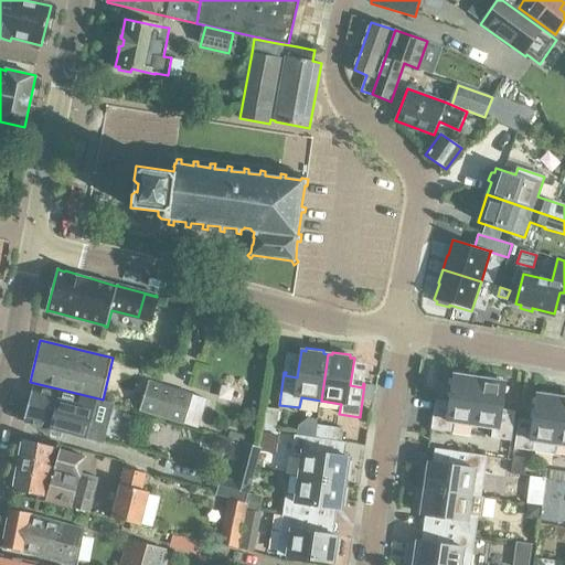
[(484,380),(479,379),(475,379),(476,375),(458,373),(458,375),(454,375),(449,403),(435,401),(430,430),(451,433),(452,423),(472,426),(492,428),(491,439),(511,441),(515,412),(502,411),(505,383),(501,382),(502,380),(484,376),(484,380)]
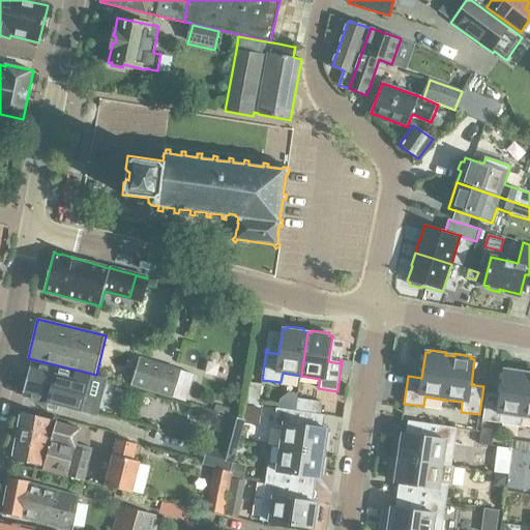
[(139,358),(130,385),(172,396),(179,370),(139,358)]
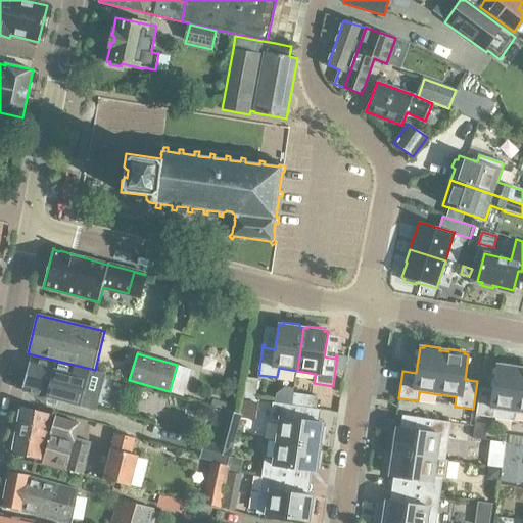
[(335,370),(345,371),(347,357),(337,355),(335,370)]
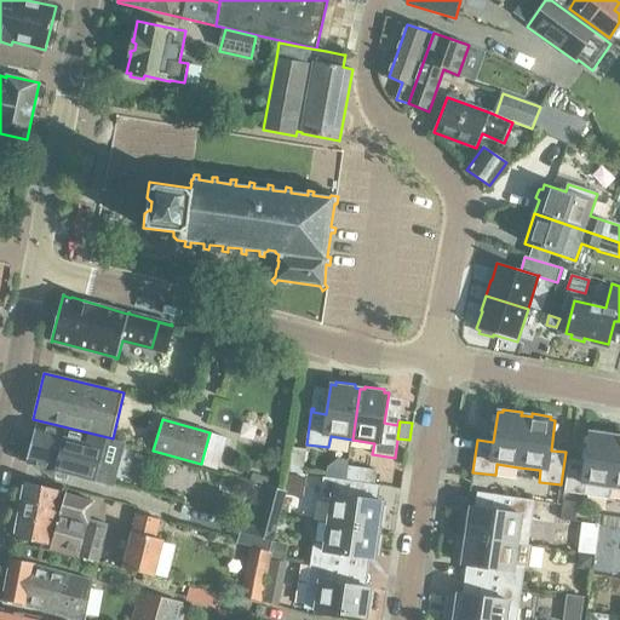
[(65,434),(38,426),(28,464),(95,481),(95,482),(114,487),(125,445),(105,438),(89,434),(86,445),(63,438),(65,434)]
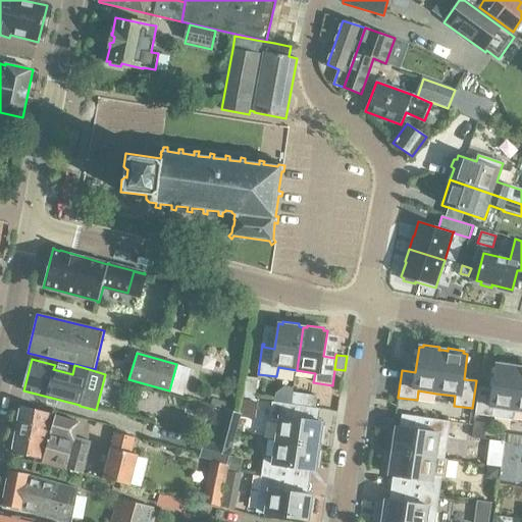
[(513,421),(515,411),(521,368),(516,368),(516,365),(501,362),(500,365),(496,365),(492,389),(479,387),(475,415),(513,421)]
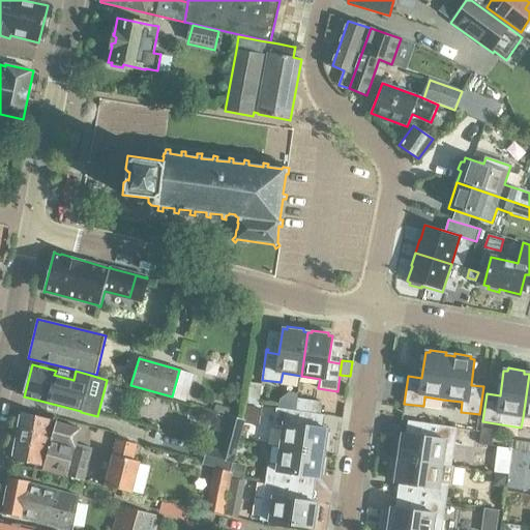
[(246,403),(259,405),(262,384),(249,382),(246,403)]
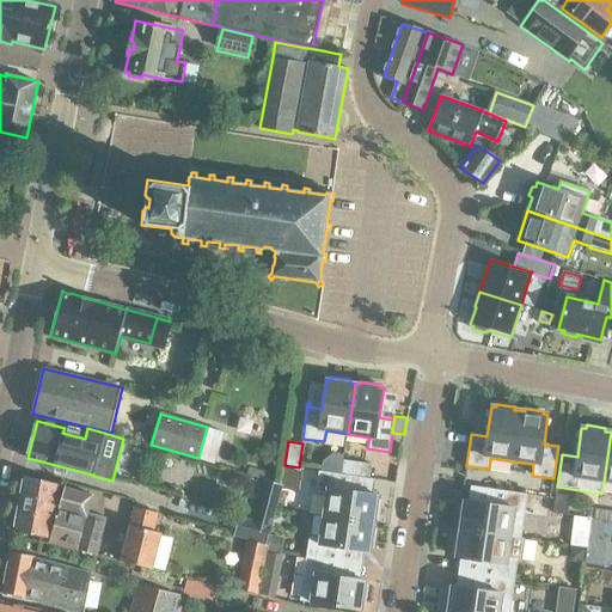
[(344,460),(342,473),(371,478),(372,464),(344,460)]
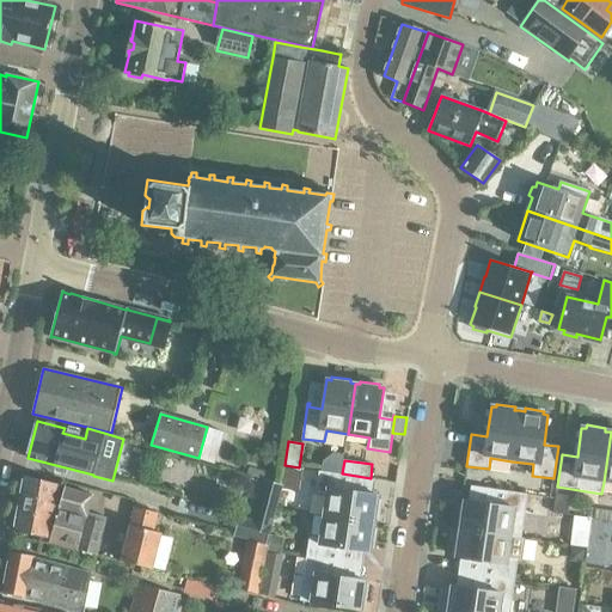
[(297,471),(286,470),(282,489),(294,490),(297,471)]
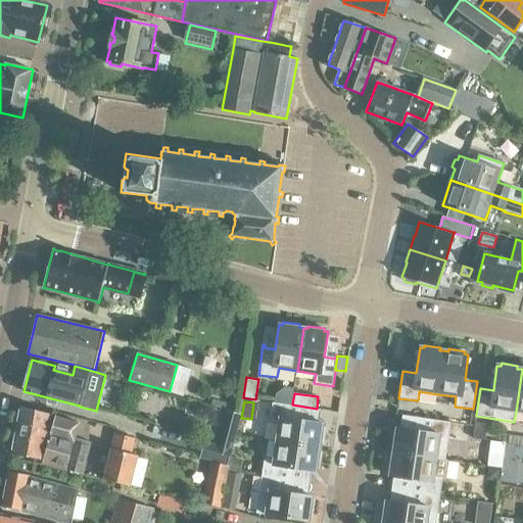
[(279,423),(277,441),(320,447),(320,443),(323,444),(326,428),(323,428),(323,424),(298,420),(300,409),(302,409),(303,408),(273,402),(270,422),(279,423)]
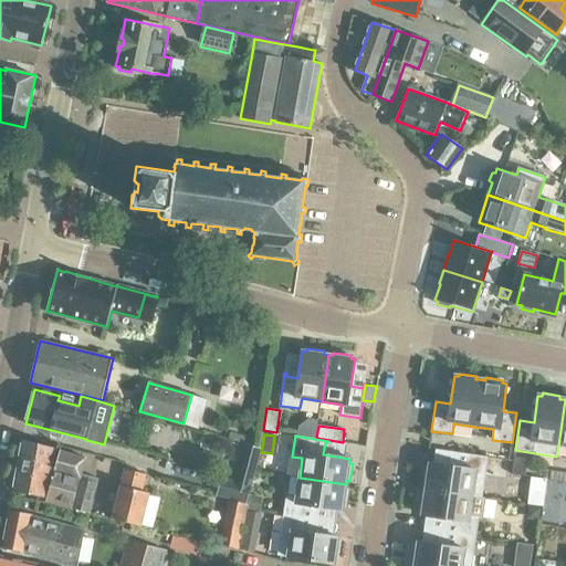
[(21,440),(17,465),(53,473),(61,450),(21,440)]
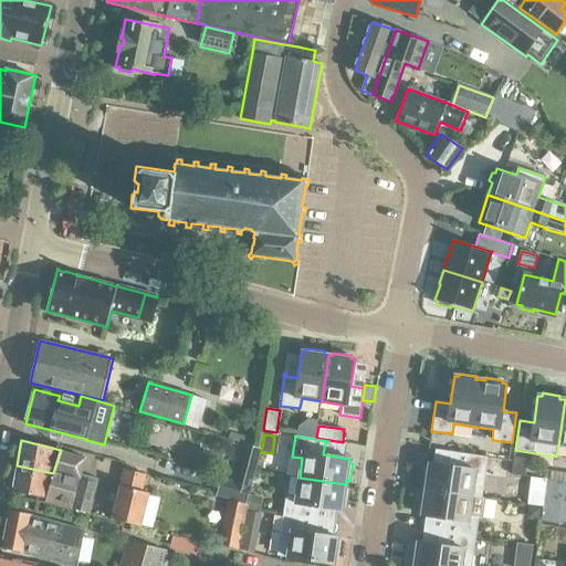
[(61,450),(53,473),(45,502),(46,503),(46,502),(90,513),(98,478),(81,474),(85,458),(61,451),(61,450)]
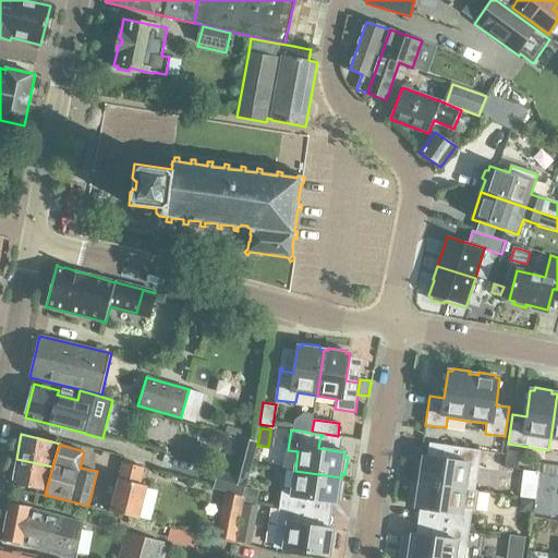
[(421,477),(420,482),(465,489),(469,470),(478,471),(482,451),(449,446),(448,447),(452,448),(450,460),(423,457),(423,460),(420,460),(417,477),(421,477)]
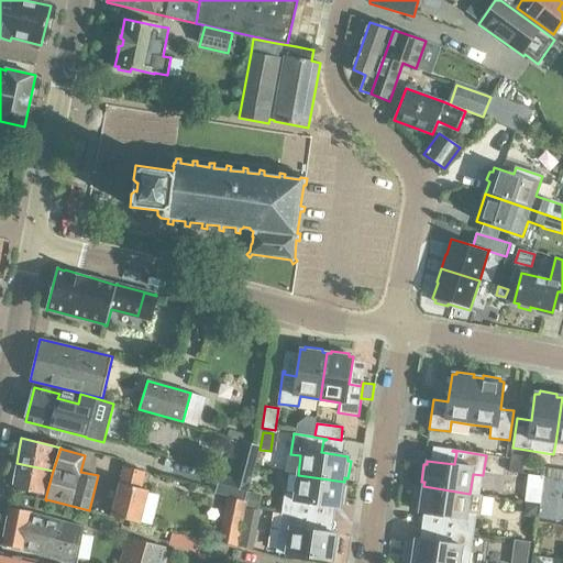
[(240,457),(234,478),(221,475),(217,493),(245,500),(256,462),(240,457)]
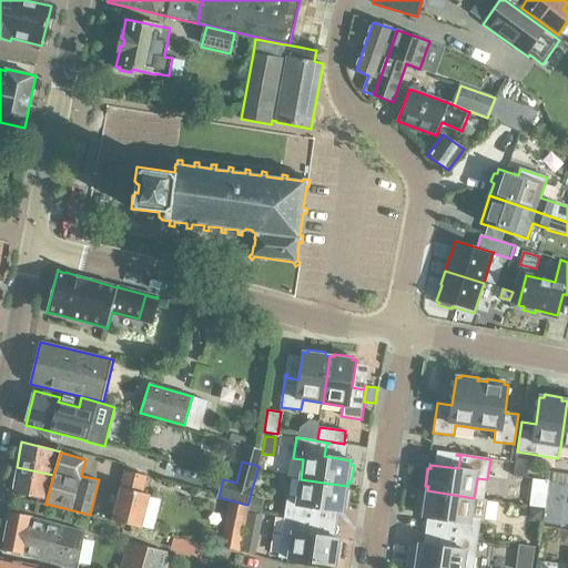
[(38,503),(46,504),(53,475),(17,467),(12,492),(39,497),(38,503)]
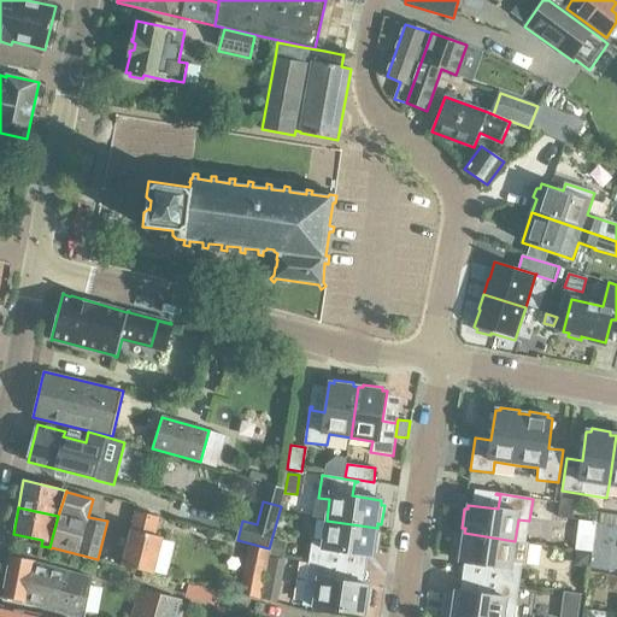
[(123,565),(153,574),(162,538),(154,535),(159,517),(137,511),(123,565)]
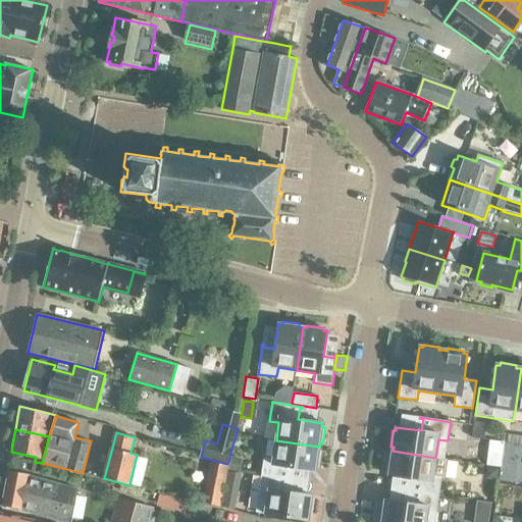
[(264,458),(261,475),(289,479),(291,468),(315,471),(316,468),(319,468),(321,452),(318,452),(319,447),(276,440),(273,459),(264,458)]
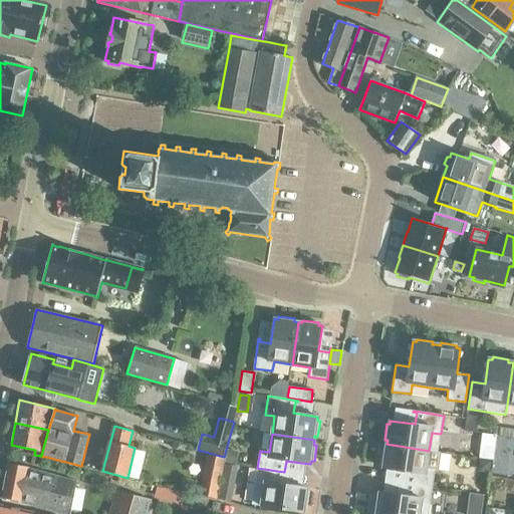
[(482,434),(479,458),(493,460),(496,436),(482,434)]
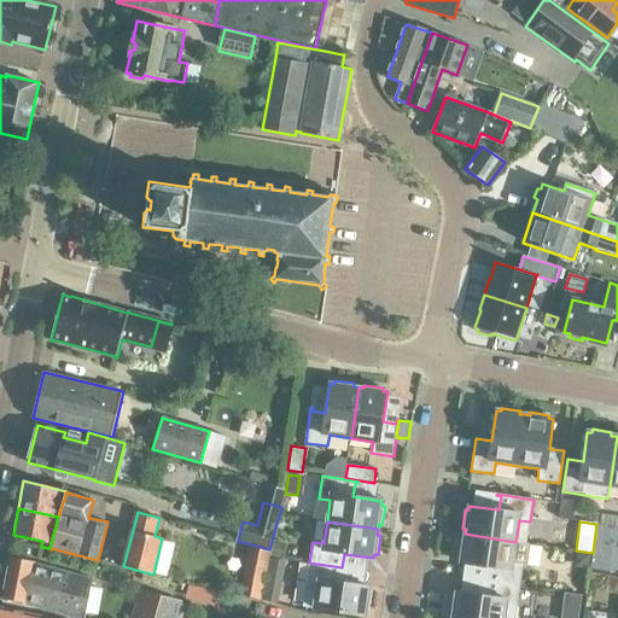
[(484,579),(484,581),(520,587),(523,566),(526,566),(529,543),(516,542),(465,534),(464,538),(460,538),(458,558),(461,558),(460,563),(490,567),(488,581),(484,579)]
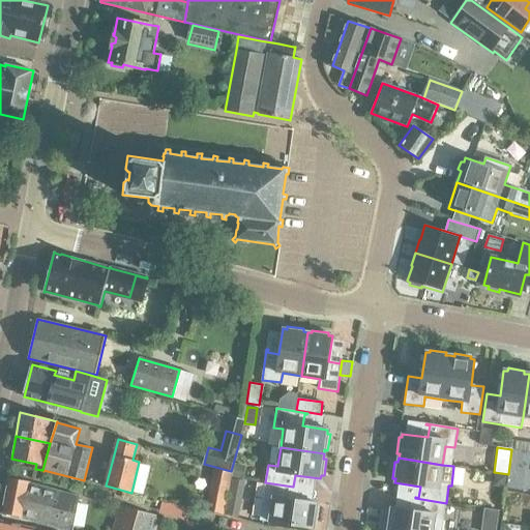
[(245,466),(234,464),(232,477),(243,479),(245,466)]
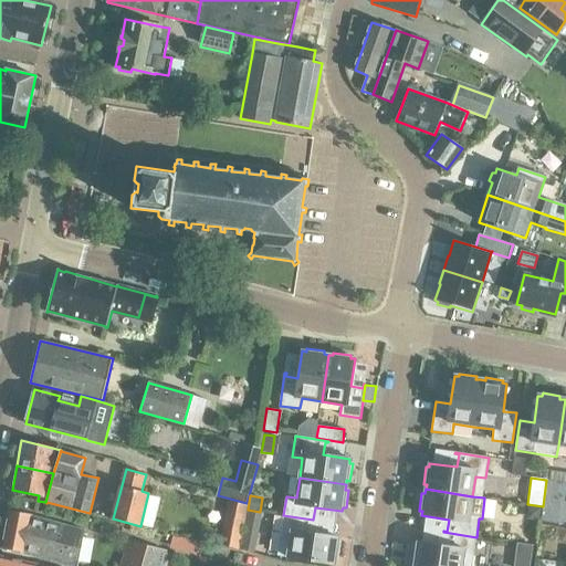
[(219,544),(238,547),(247,505),(227,502),(219,544)]
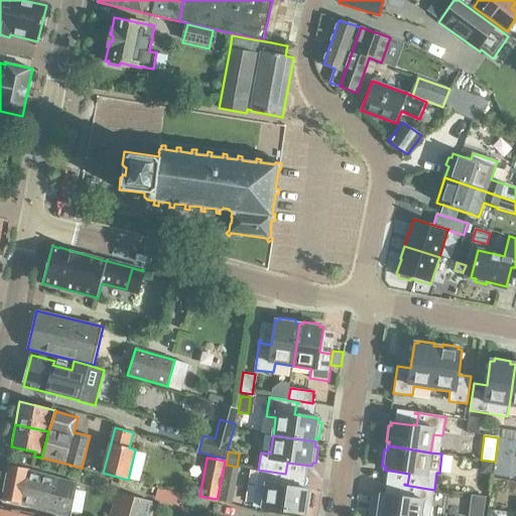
[(493,465),(482,463),(481,469),(485,475),(491,475),(493,465)]
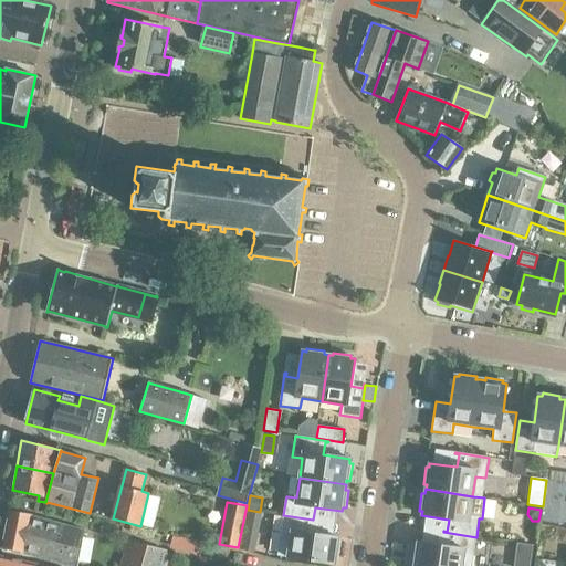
[(245,511),(239,548),(254,552),(262,514),(245,511)]
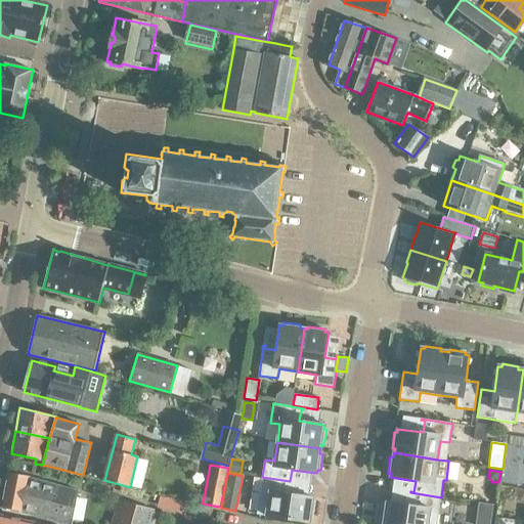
[(2,507),(23,510),(23,512),(64,523),(72,523),(79,490),(30,477),(8,474),(2,507)]
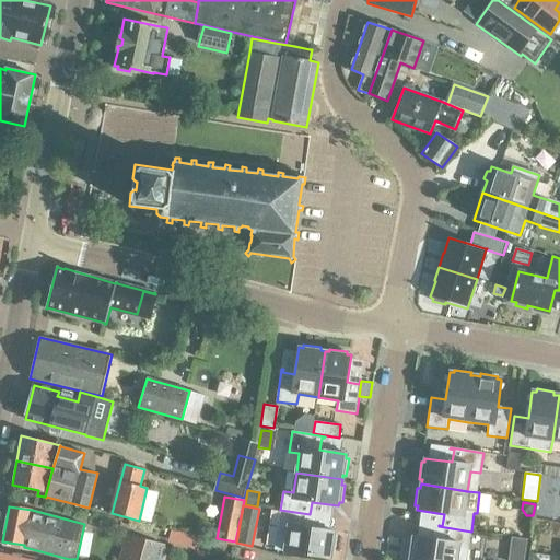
[(310,514),(280,510),(275,550),(330,559),(330,555),(334,555),(337,536),(334,536),(335,532),(307,528),(310,515),(313,516),(313,515),(310,514)]
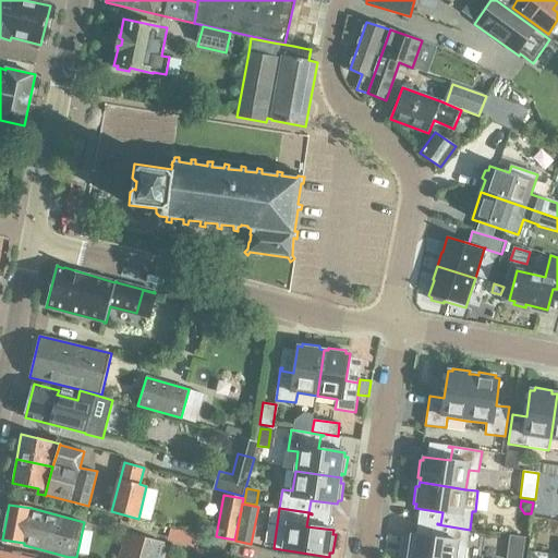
[(409,555),(408,557),(465,557),(470,530),(437,524),(437,525),(440,525),(438,537),(412,534),(411,538),(409,537),(405,555),(409,555)]
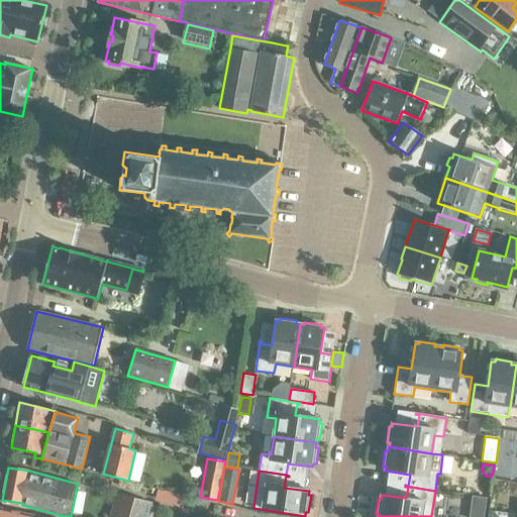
[(118,496),(111,516),(147,516),(151,505),(118,496)]
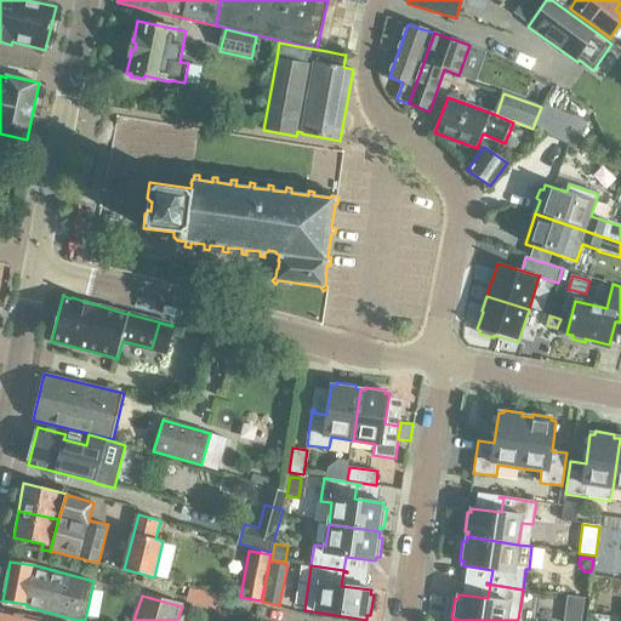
[(585,599),(567,597),(565,605),(584,608),(584,603),(585,599)]
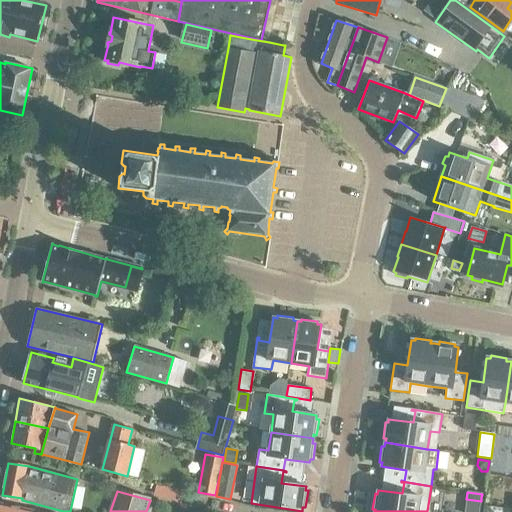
[(1,503),(0,505),(0,511),(34,511),(35,511),(1,503)]
